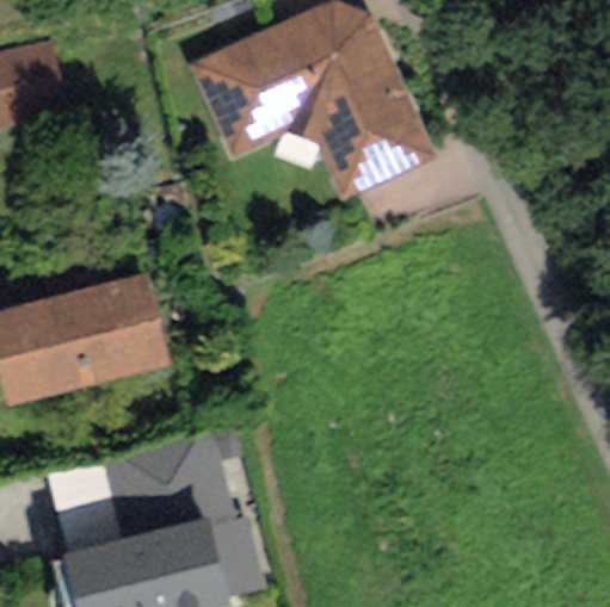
[(336,0),(189,64),(233,155),(289,130),(320,143),(344,198),(436,156),(362,0),(336,0)]
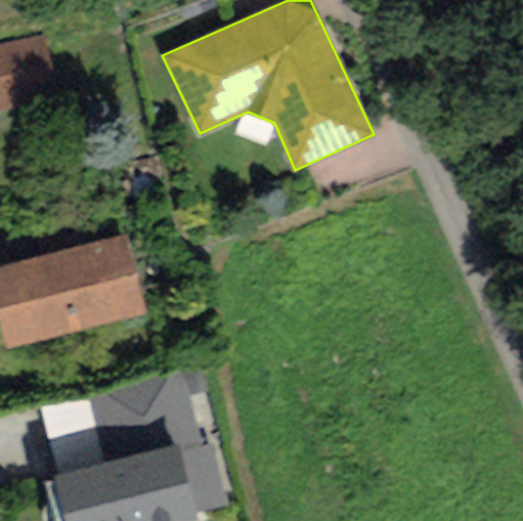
[(44,32),(0,41),(0,110),(58,97),(44,32)]
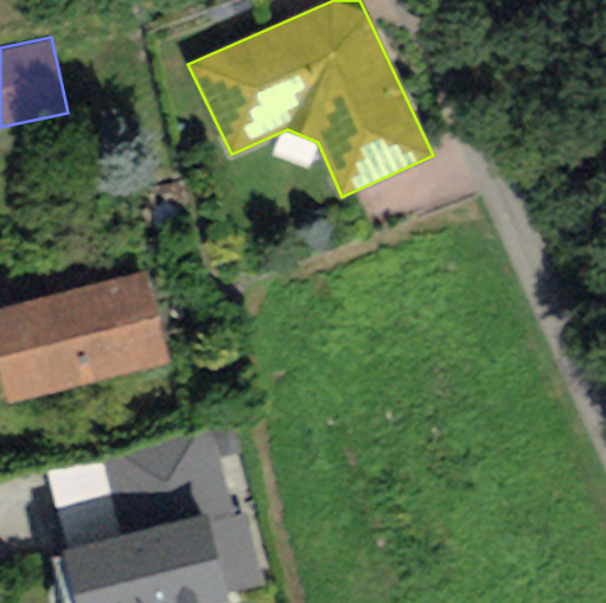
[(148,270),(0,308),(0,374),(7,401),(171,358),(148,270)]
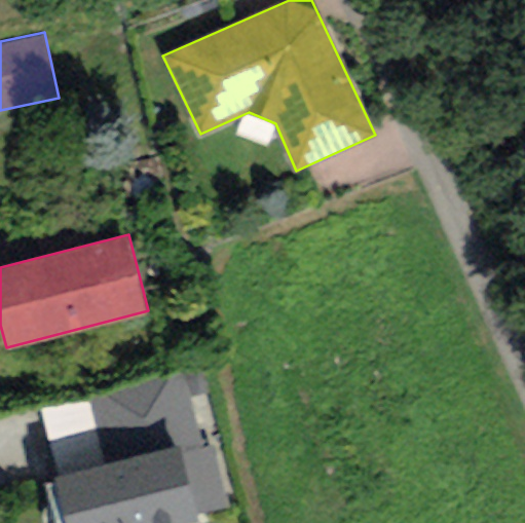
[(186,522),(198,520),(196,512),(182,449),(202,443),(181,369),(87,396),(107,462),(53,477),(65,522),(186,522)]
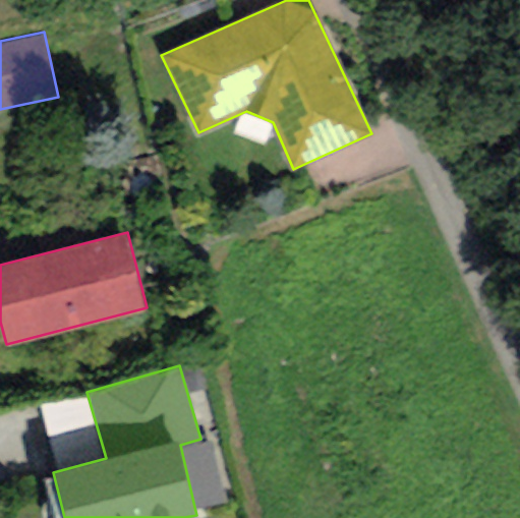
[(180,445),(194,507),(226,499),(211,440),(200,439),(180,445)]
